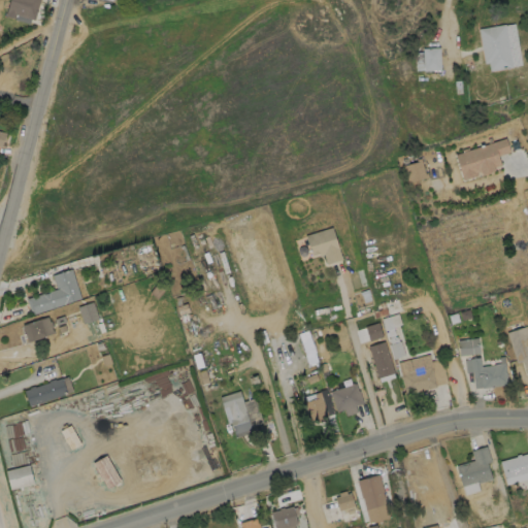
[(38,0),(33,20),(30,19),(28,24),(13,20),(14,19),(5,15),(9,0),(38,0)]
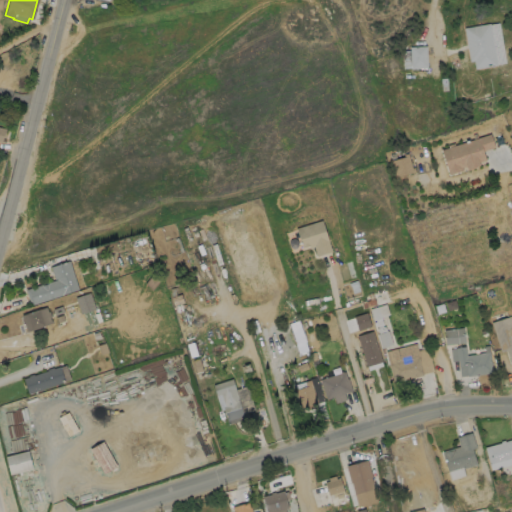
[(499,22),(506,64),(474,69),(473,61),(469,62),(463,28),(499,22)]
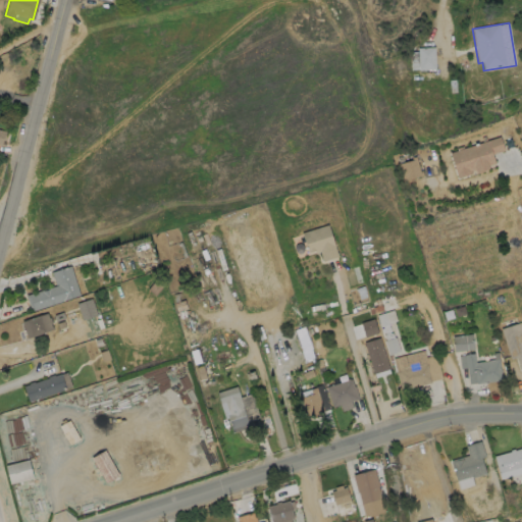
[(435,69),(418,70),(417,48),(434,47),(435,69)]
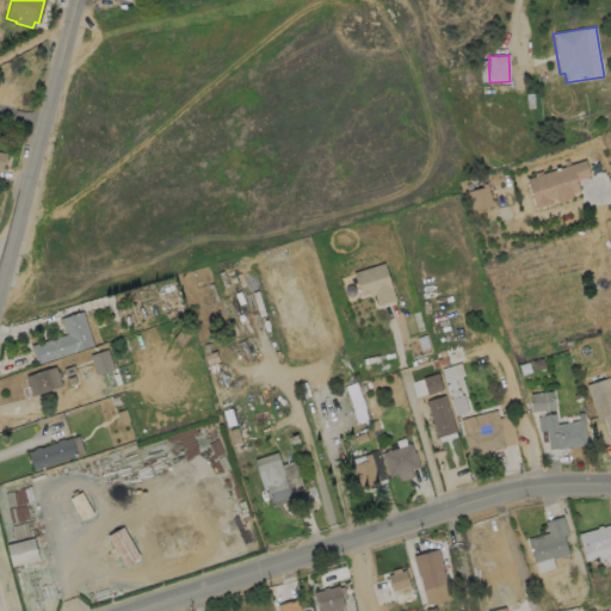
[(568,159),(569,165),(584,160),(590,177),(575,181),(579,191),(571,193),(572,198),(557,204),(555,198),(550,201),(551,204),(535,209),(525,179),(535,177),(534,173),(541,171),(542,174),(565,167),(562,161),(568,159)]
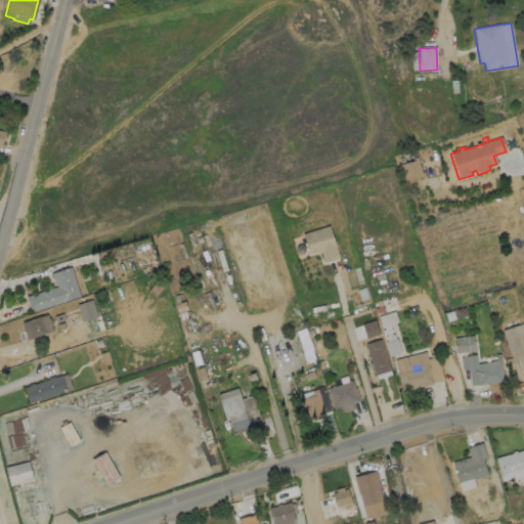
[(405,181),(424,176),(419,159),(400,165),(405,181)]
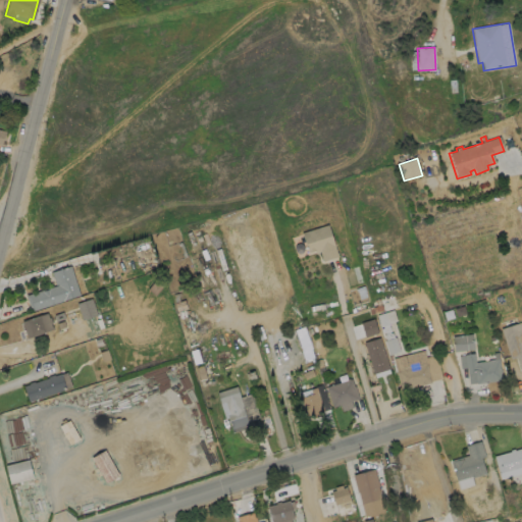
[(327,224),(337,256),(322,261),(319,252),(314,253),(314,250),(307,253),(301,232),(327,224)]
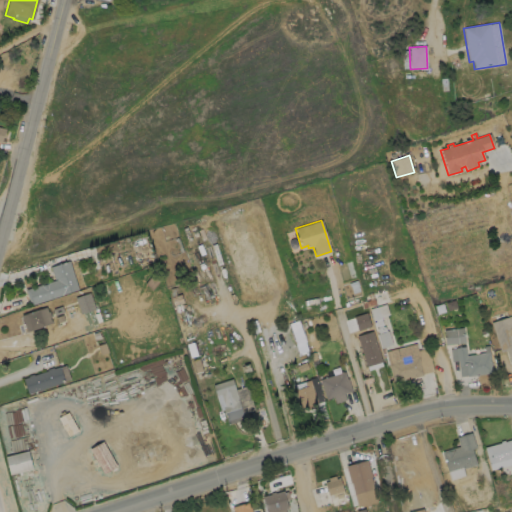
[(63,296),(29,306),(25,290),(54,281),(50,267),(69,261),(77,290),(62,294),(63,296)]
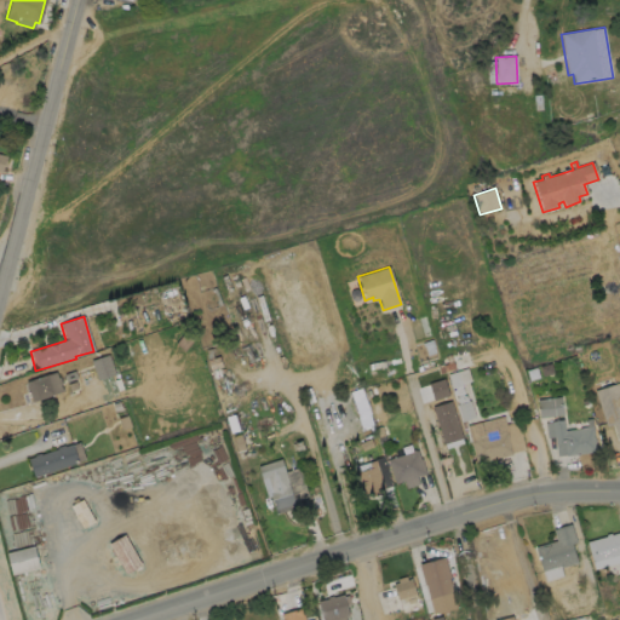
[(91,360),(97,379),(115,374),(109,355),(91,360)]
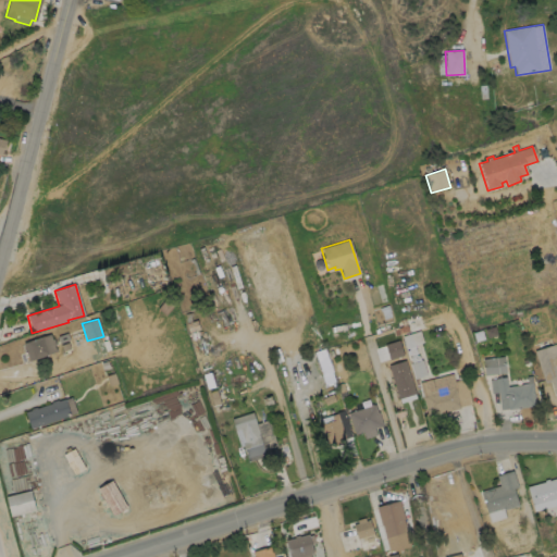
[(413,378),(424,375),(417,344),(423,343),(420,331),(403,335),(413,378)]
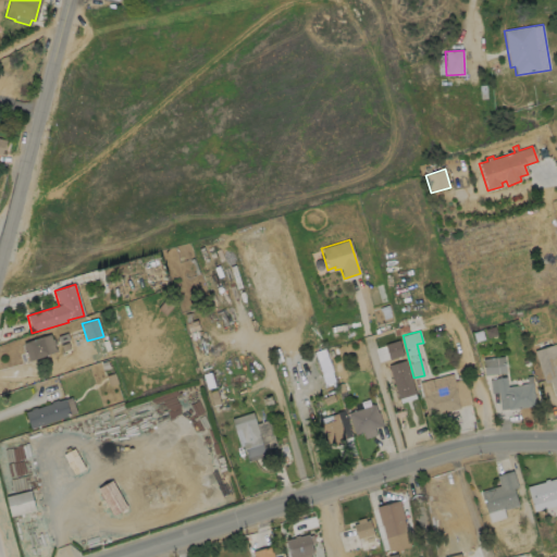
[(49,334),(51,339),(53,339),(54,346),(53,346),(56,351),(28,361),(22,344),(49,334)]
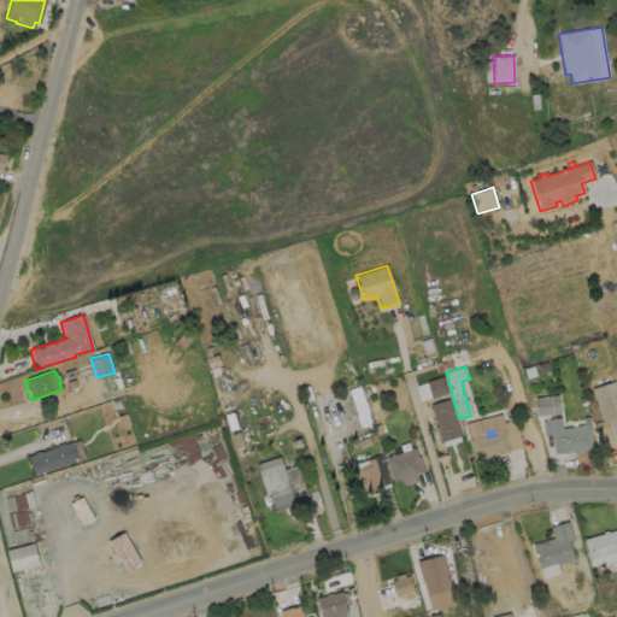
[(446,394),(442,377),(427,381),(430,398),(446,394)]
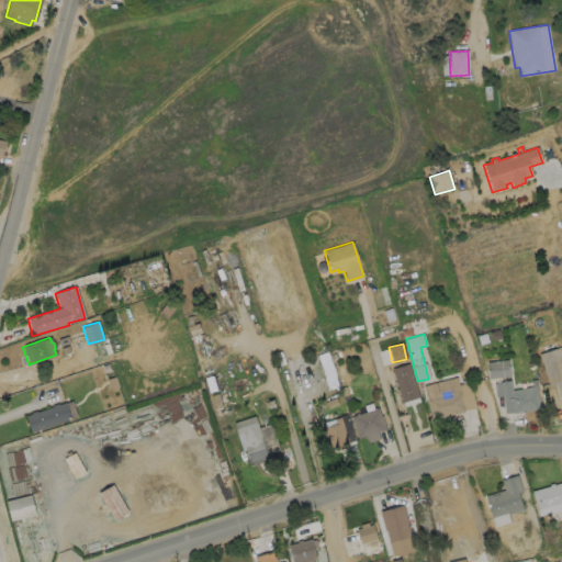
[(561,395),(560,396),(555,384),(549,386),(538,353),(560,347),(561,353),(561,395)]
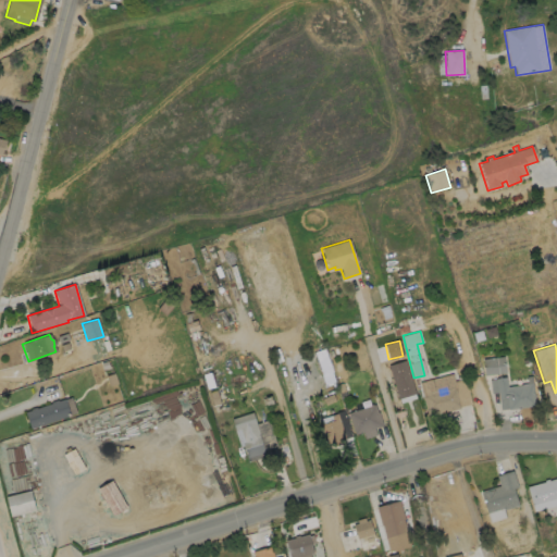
[(505,372),(484,375),(482,359),(503,356),(505,372)]
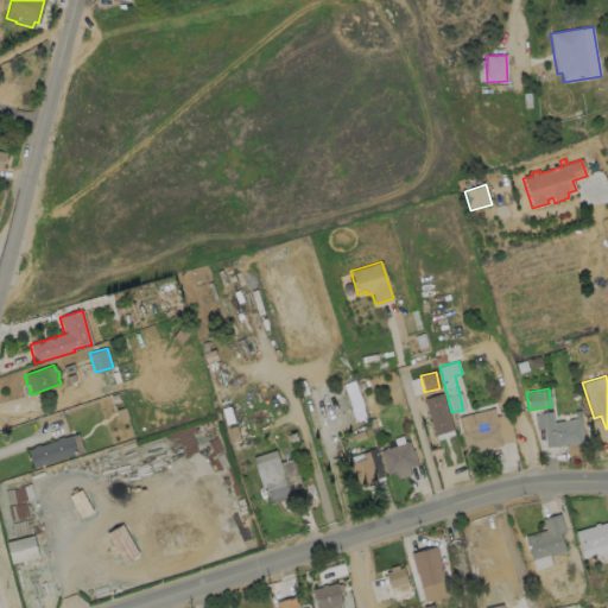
[(442,393),(454,430),(432,436),(422,399),(442,393)]
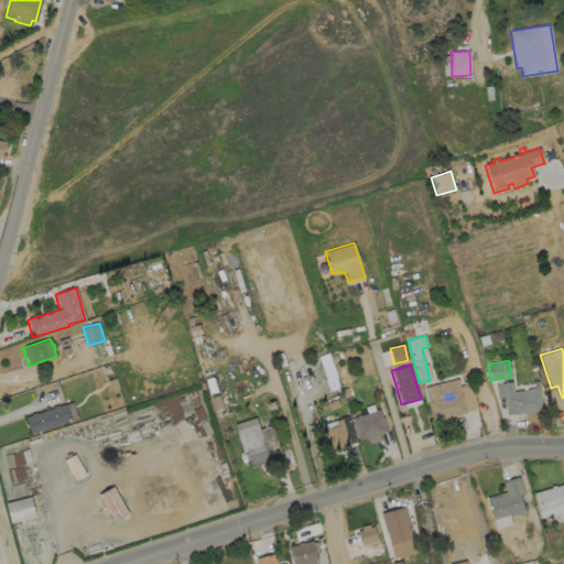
[(512,381),(513,391),(539,388),(542,411),(514,414),(512,402),(505,403),(501,382),(512,381)]
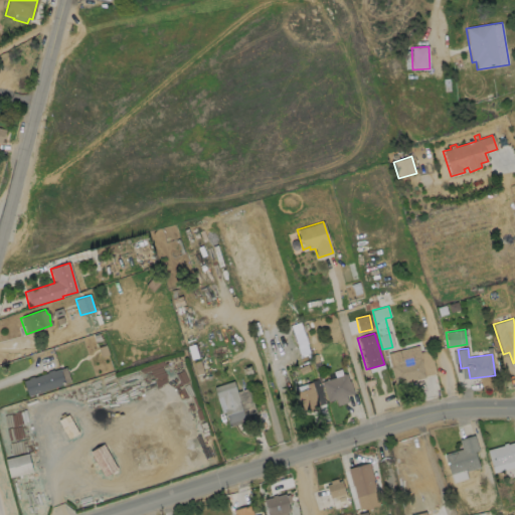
[(423,378),(393,385),(389,367),(419,360),(423,378)]
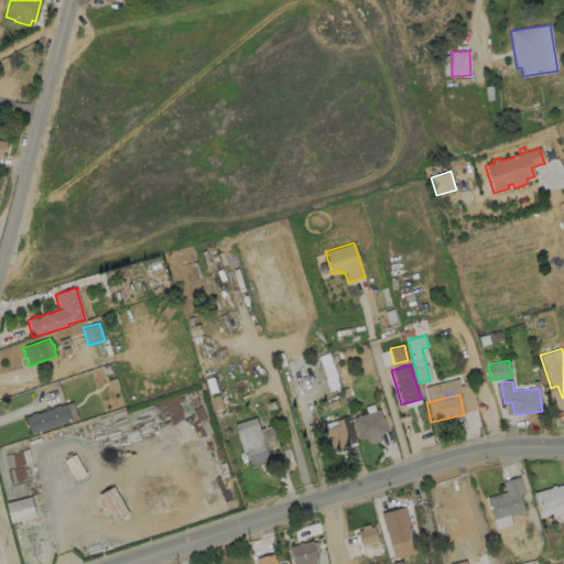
[(65,404),(71,421),(31,434),(25,418),(31,415),(31,414),(35,413),(36,414),(52,409),(51,408),(57,405),(57,407),(65,404)]
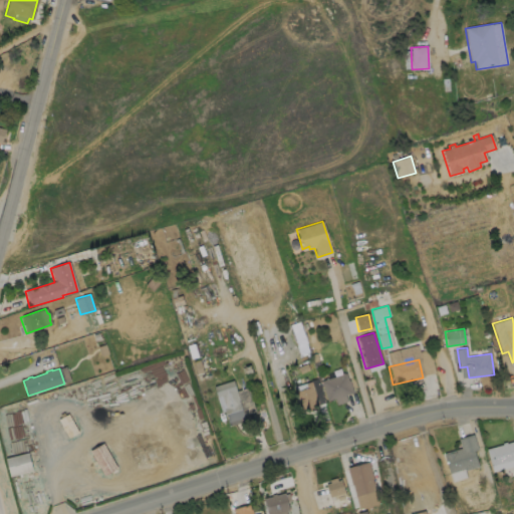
[(343,372),(343,373),(345,373),(347,380),(348,380),(352,393),(344,396),(346,401),(335,405),(334,399),(326,402),(320,381),(341,374),(340,373),(343,372)]
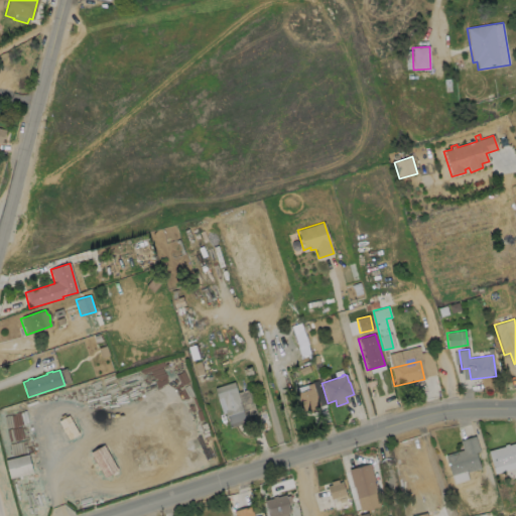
[(233,382),(245,419),(228,424),(225,413),(222,414),(214,388),(233,382)]
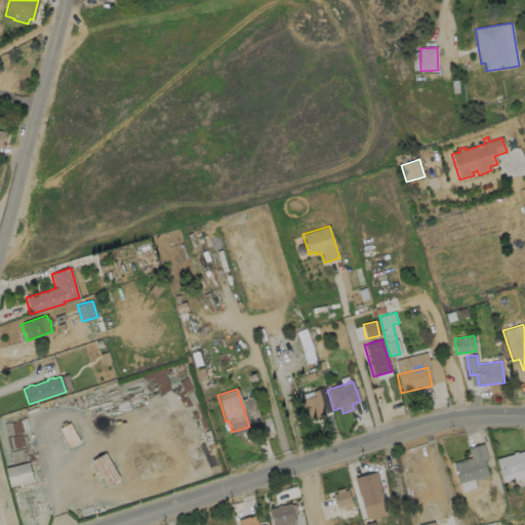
[(320,414),(321,418),(314,420),(314,416),(308,418),(303,400),(313,397),(311,392),(318,390),(324,413),(320,414)]
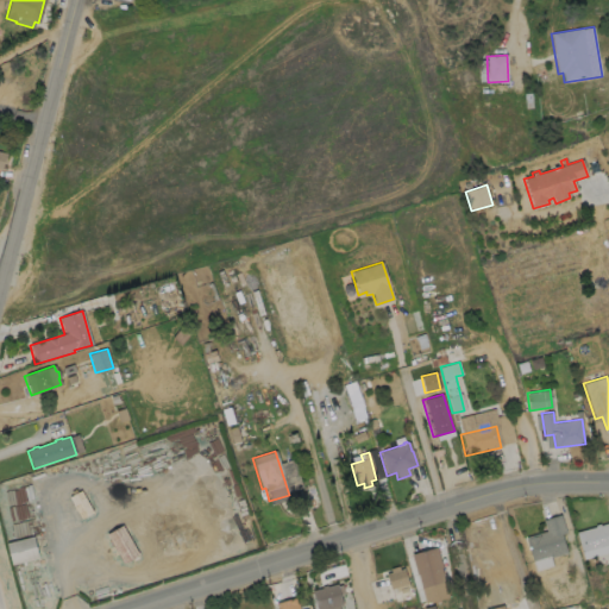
[(80,519),(93,513),(81,490),(69,496),(80,519)]
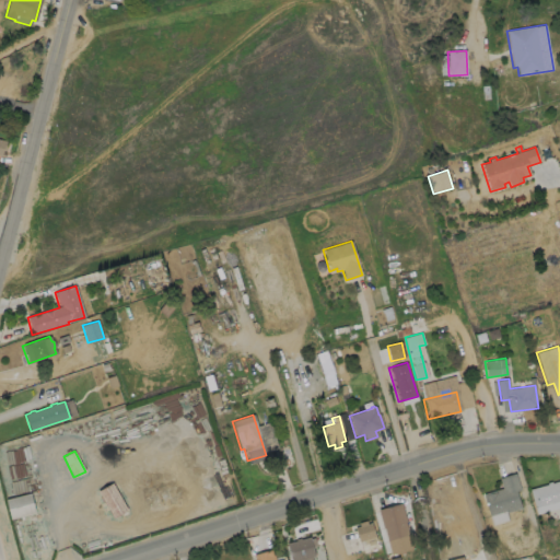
[(521,508),(489,517),(482,493),(501,487),(499,477),(514,473),(520,489),(515,490),(521,508)]
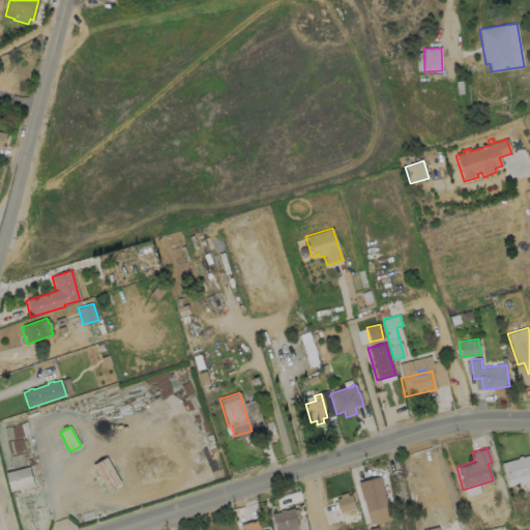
[(529,454),(529,479),(516,484),(518,492),(511,494),(509,487),(508,487),(501,463),(518,459),(518,457),(522,455),(522,458),(529,454)]
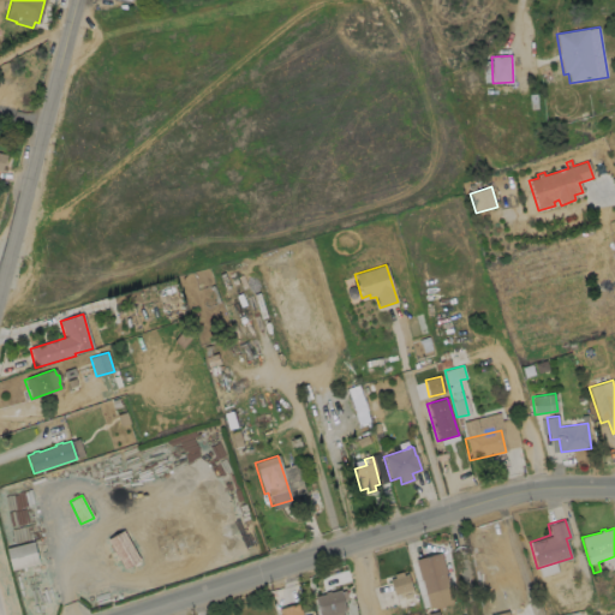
[(141,561),(124,569),(107,539),(123,531),(141,561)]
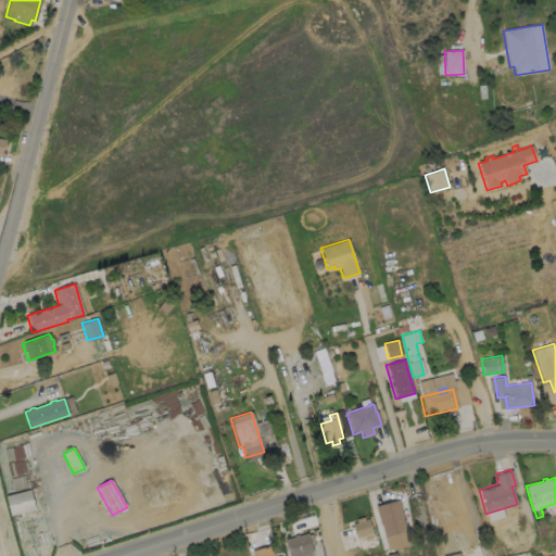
[(5,495),(11,515),(35,509),(30,489),(5,495)]
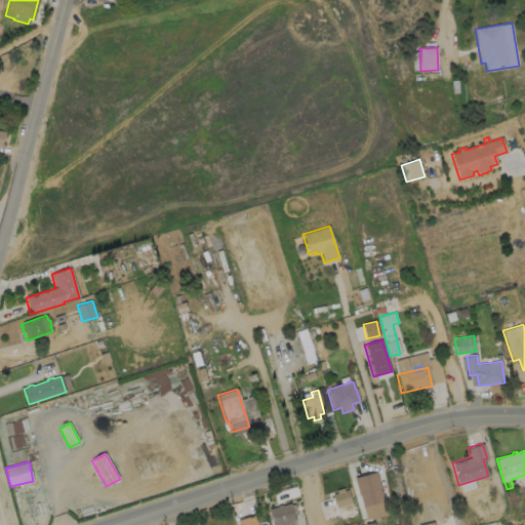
[(378,489),(382,502),(363,508),(360,494),(359,494),(354,477),(375,471),(380,488),(378,489)]
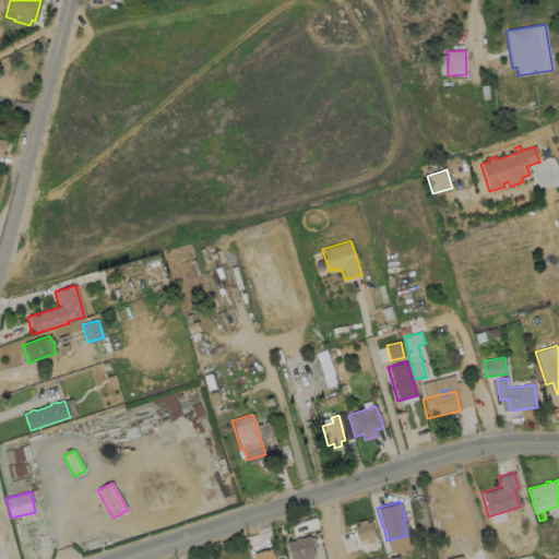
[(376,537),(359,543),(354,525),(370,521),(376,537)]
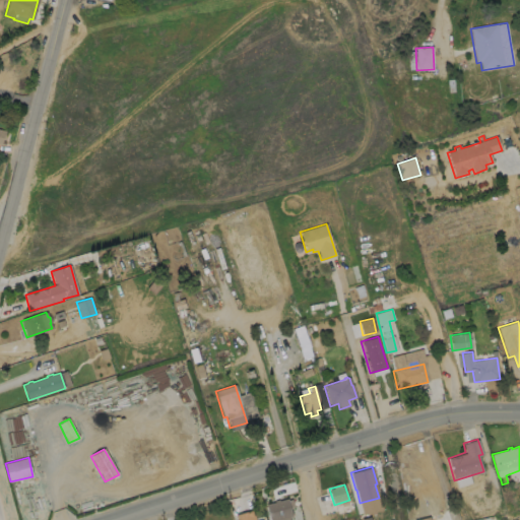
[(287,497),(287,499),(291,498),(294,505),(289,506),(291,514),(270,519),(265,503),(274,501),(274,499),(278,498),(279,500),(287,497)]
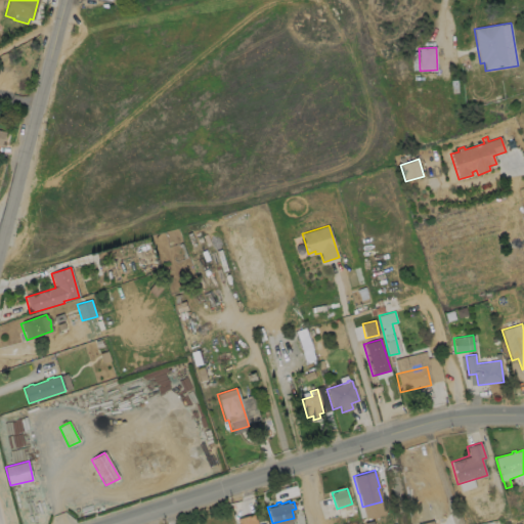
[(255,513),(257,523),(264,523),(237,523),(236,518),(255,513)]
